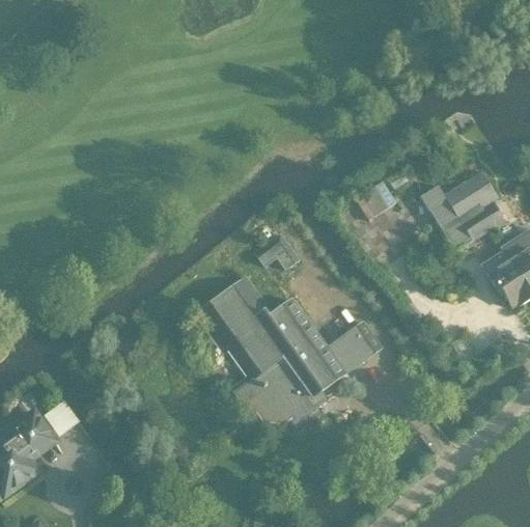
[(480,214),(490,227),(500,221),(484,186),(472,174),(461,183),(458,178),(437,193),(458,227),(480,214)]
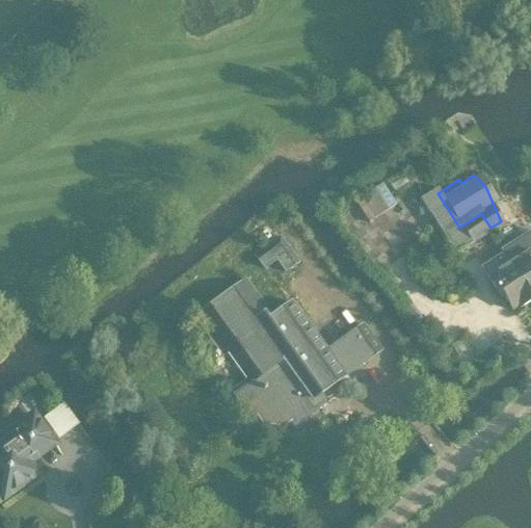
[(530,230),(503,247),(505,251),(511,261),(530,291),(530,230)]
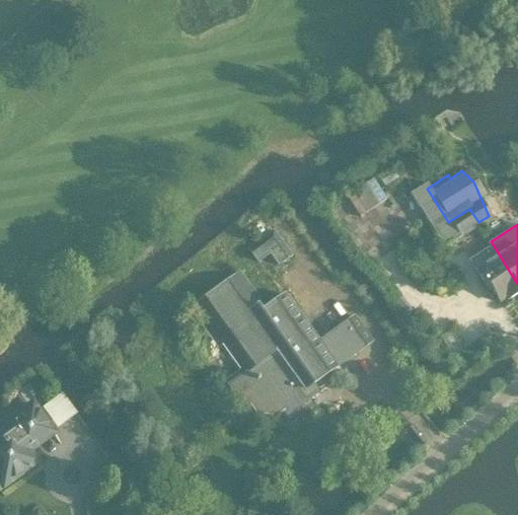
[(271,250),(279,263),(292,253),(274,228),(249,246),(259,260),(271,250)]
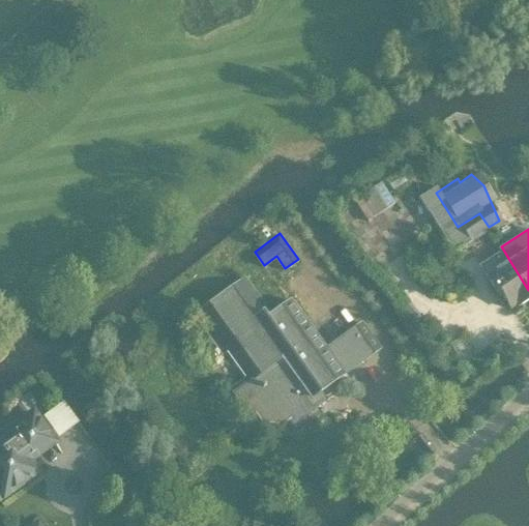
[(503,250),(481,264),(486,270),(496,287),(498,286),(511,305),(518,301),(519,303),(528,297),(528,290),(509,260),(503,250)]
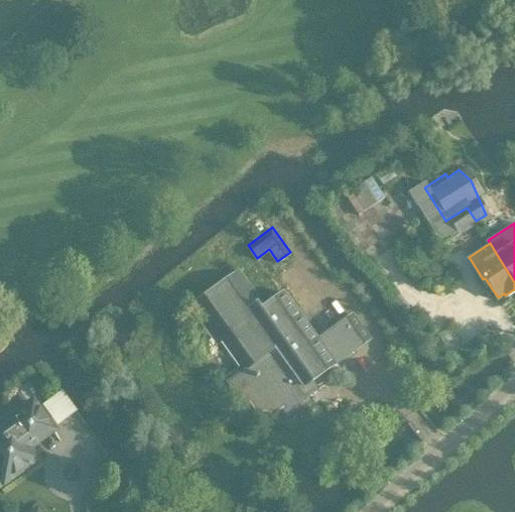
[(259,410),(270,412),(272,415),(282,407),(285,411),(309,393),(304,385),(371,337),(353,312),(317,338),(284,290),(260,307),(257,303),(262,300),(262,299),(261,299),(239,269),(231,275),(230,275),(199,298),(200,298),(190,304),(217,342),(221,339),(243,369),(227,380),(245,404),(249,402),(256,412),(259,410)]
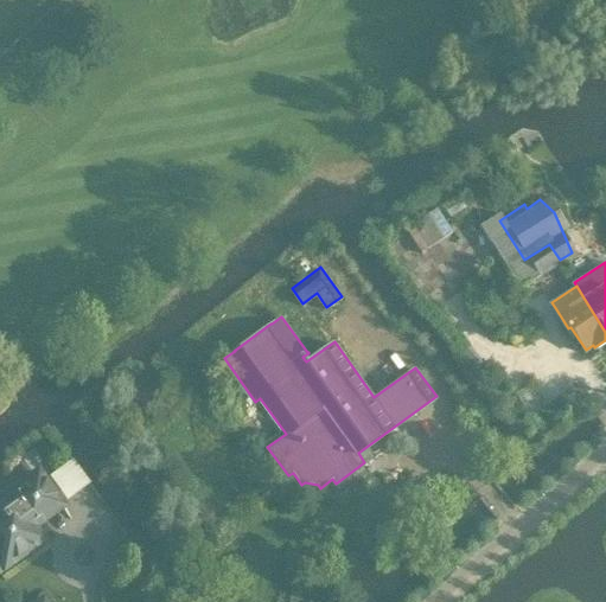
[(39,469),(11,490),(7,490),(0,493),(0,506),(1,508),(0,508),(0,557),(5,564),(43,537),(33,523),(62,503),(39,469)]
